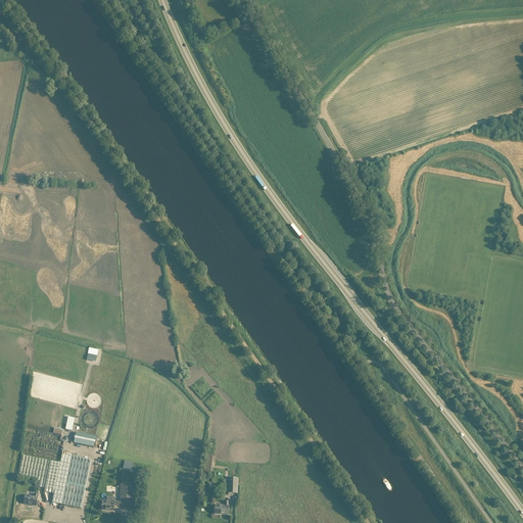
[(89,349),(87,359),(96,360),(98,350),(89,349)]
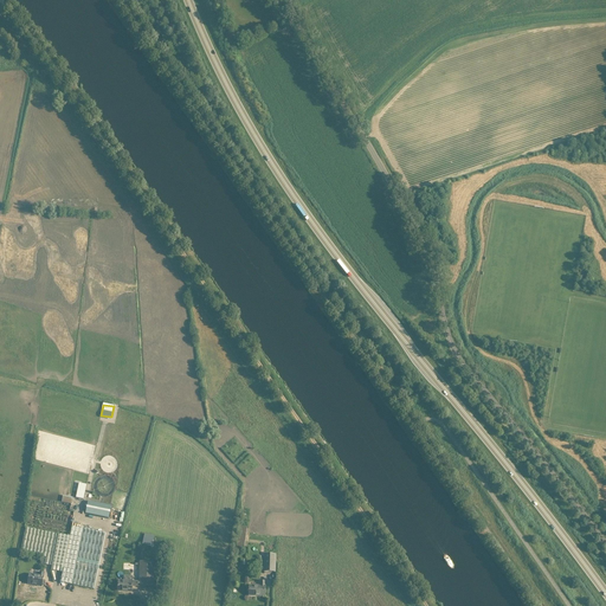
[(79,484),(76,498),(83,500),(86,485),(79,484)]
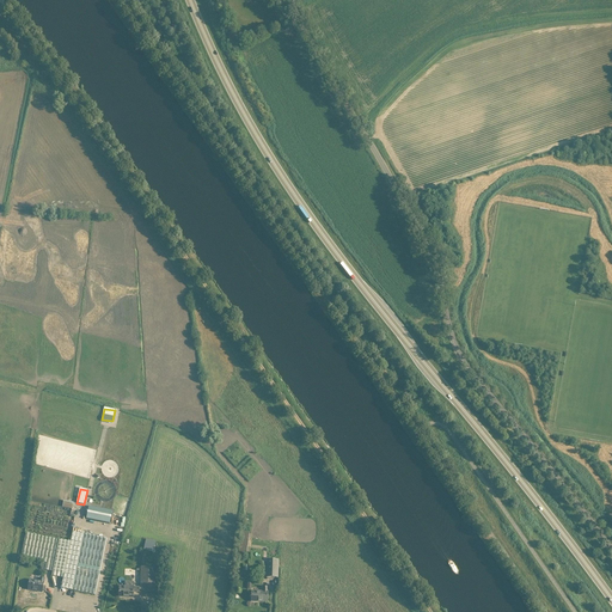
[(89,507),(86,519),(110,524),(112,512),(89,507)]
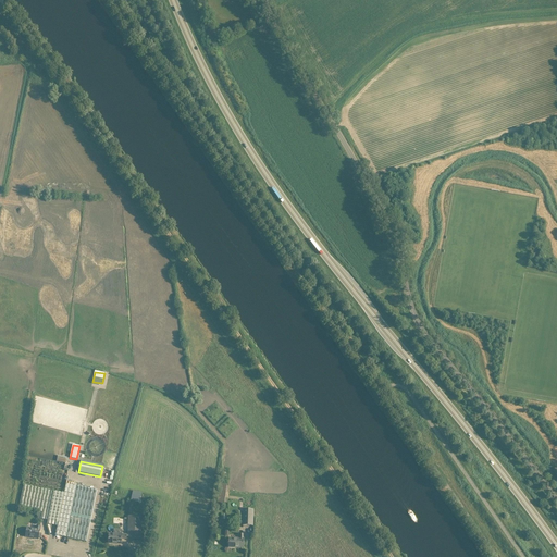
[(47,521),(58,523),(56,535),(86,542),(97,491),(66,484),(64,493),(24,485),(19,509),(48,515),(47,521)]
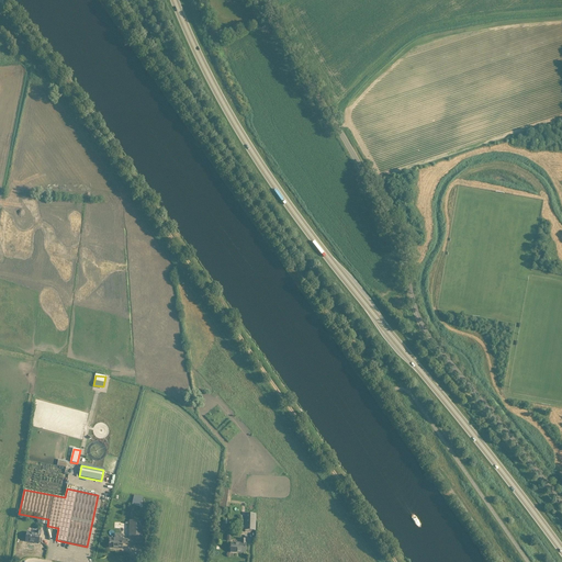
[(222,489),(218,506),(224,507),(226,507),(229,490),(228,490),(222,489)]
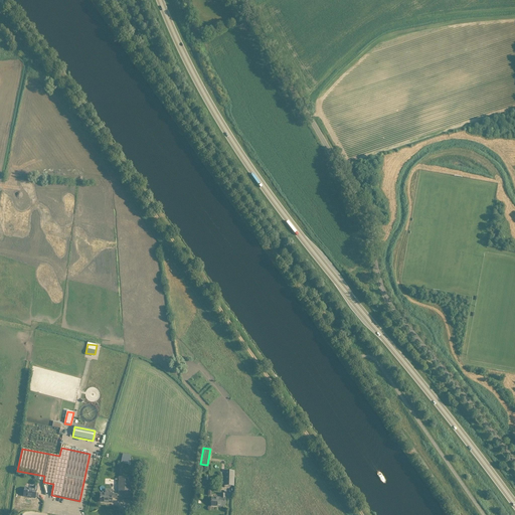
[(224,483),(224,486),(230,486),(233,486),(234,472),(224,471),(224,483)]
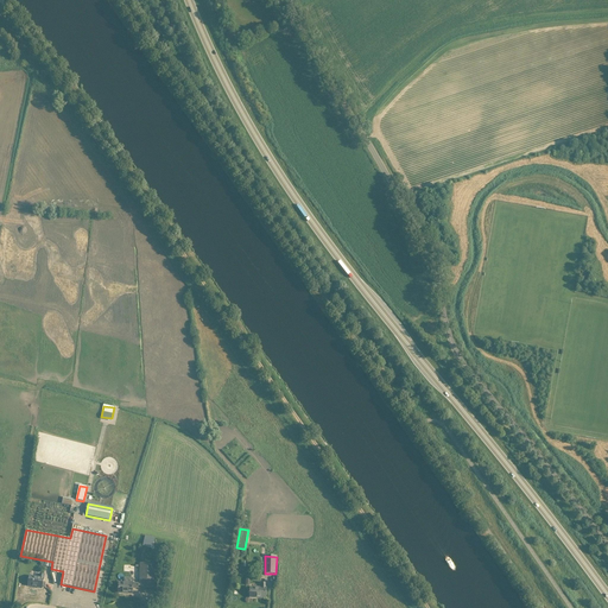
[(140,588),(140,589),(154,589),(154,564),(140,563),(140,583),(140,588)]
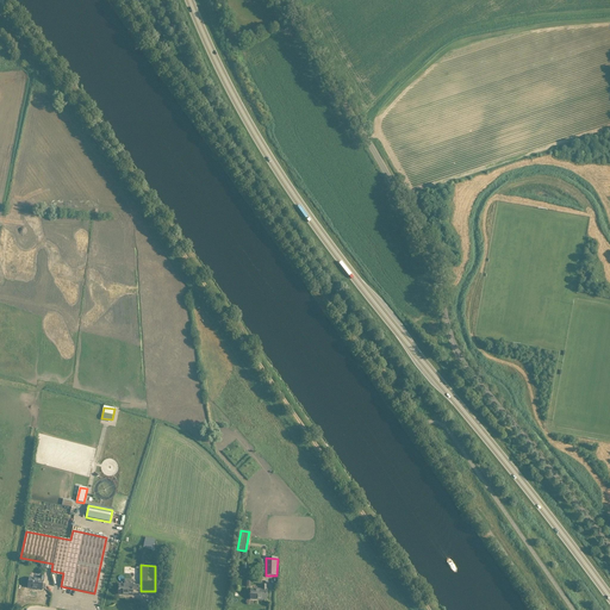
[(45,590),(47,585),(43,584),(44,582),(44,577),(41,577),(39,580),(30,578),(27,587),(42,591),(42,589),(45,590)]
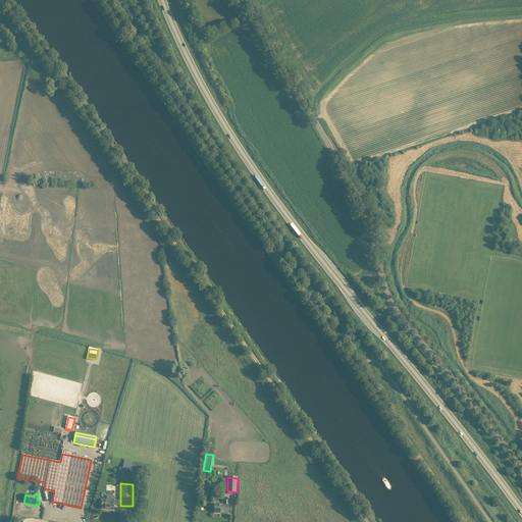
[(102,501),(102,510),(113,510),(114,505),(120,505),(120,501),(114,501),(102,501)]
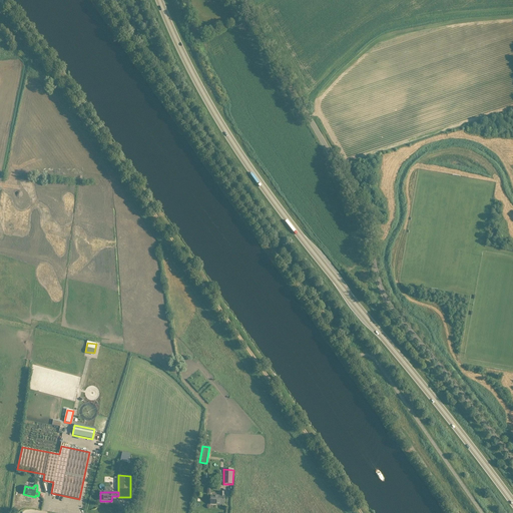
[(210,496),(210,499),(210,504),(224,505),(224,496),(224,492),(220,492),(220,496),(210,496)]
